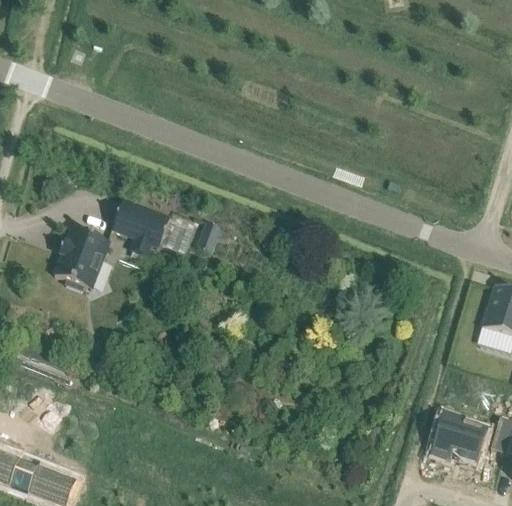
[(170,217),(123,199),(112,229),(158,247),(170,217)]
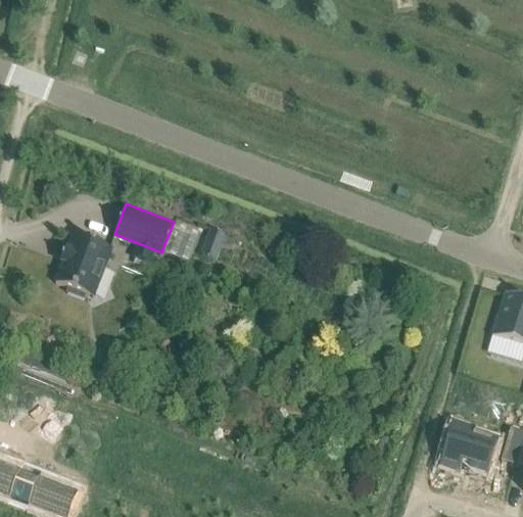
[(63,260),(55,279),(68,284),(66,289),(84,295),(86,291),(89,292),(92,284),(94,279),(94,278),(101,275),(112,246),(74,231),(68,246),(65,245),(60,259),(63,260)]
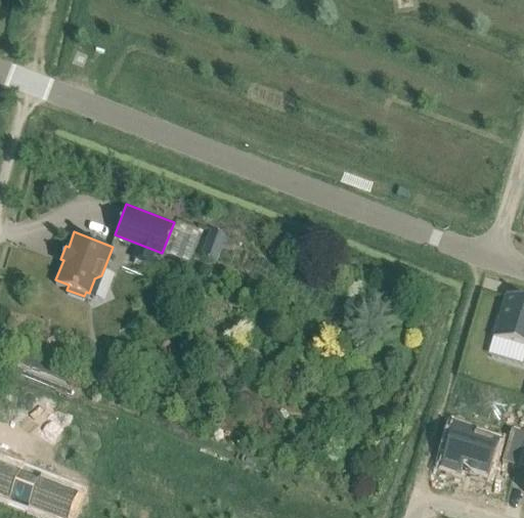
[(203,253),(214,257),(221,239),(210,233),(203,253)]
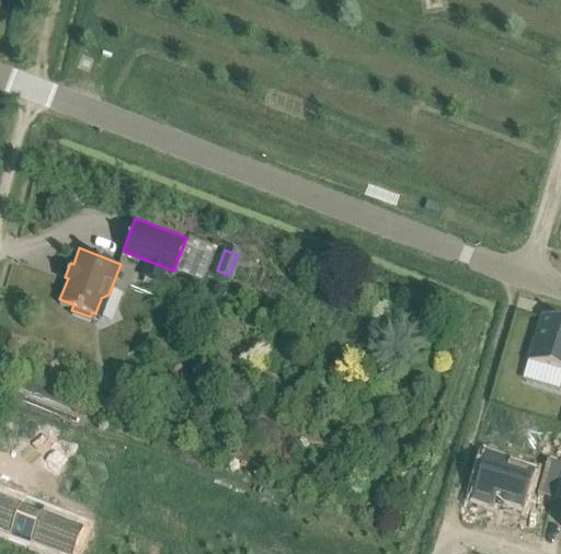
[(560,316),(541,311),(528,357),(560,367),(560,316)]
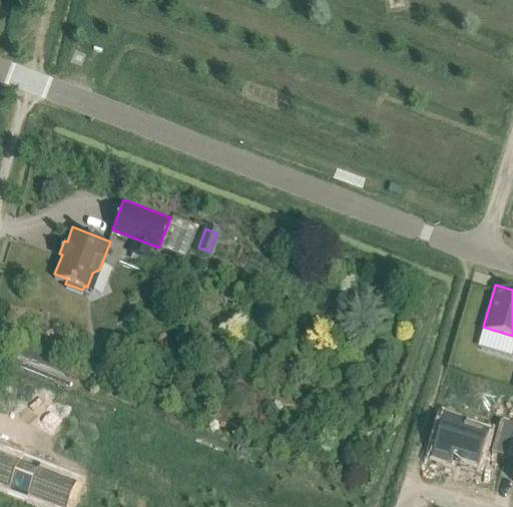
[(444,411),(431,454),(450,459),(453,450),(461,452),(460,457),(478,463),(488,429),(462,421),(463,416),(444,411)]
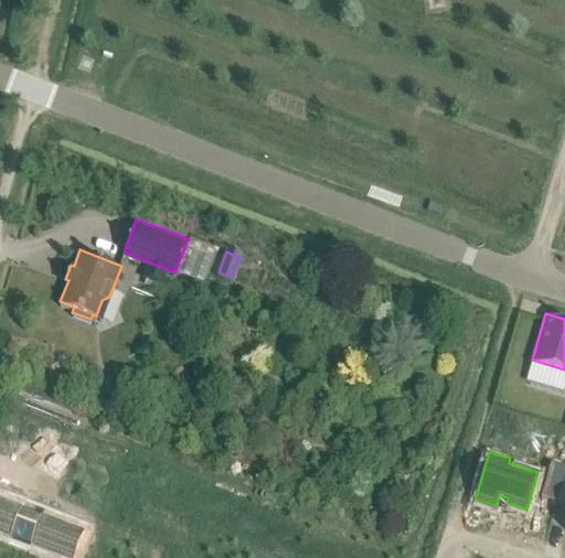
[(564,460),(552,457),(542,491),(558,496),(564,473),(564,460)]
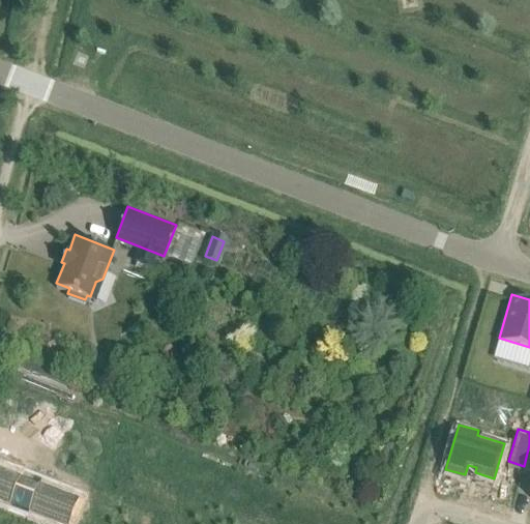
[(0,465),(0,496),(17,502),(68,523),(69,521),(67,521),(77,497),(79,498),(79,496),(30,477),(0,465)]
